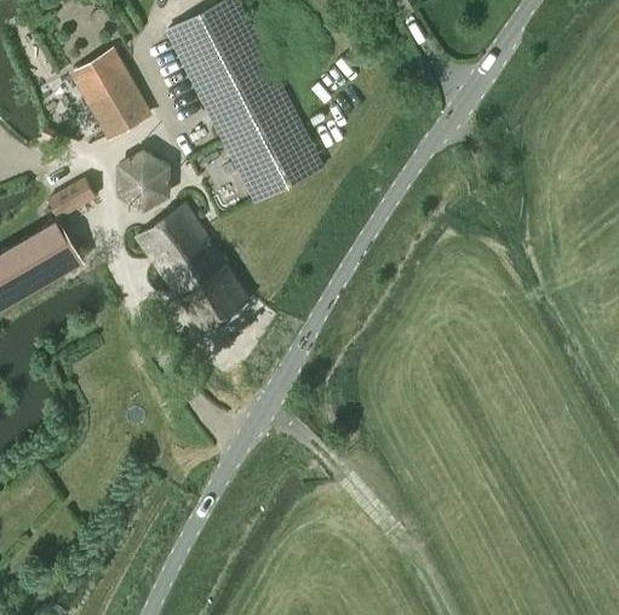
[(233,0),(166,34),(253,203),(322,167),(235,0),(233,0)]
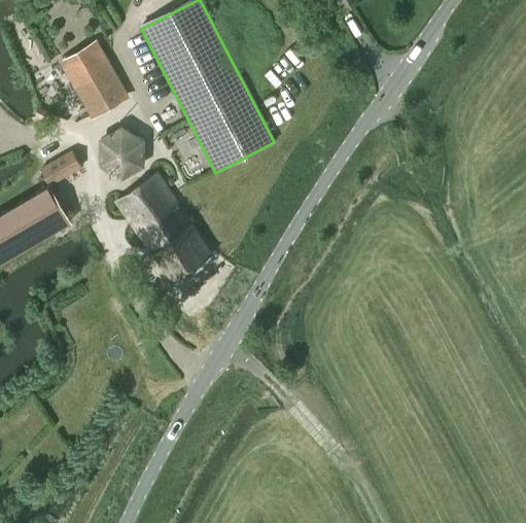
[(94,45),(91,47),(65,62),(62,64),(94,118),(126,100),(94,45)]
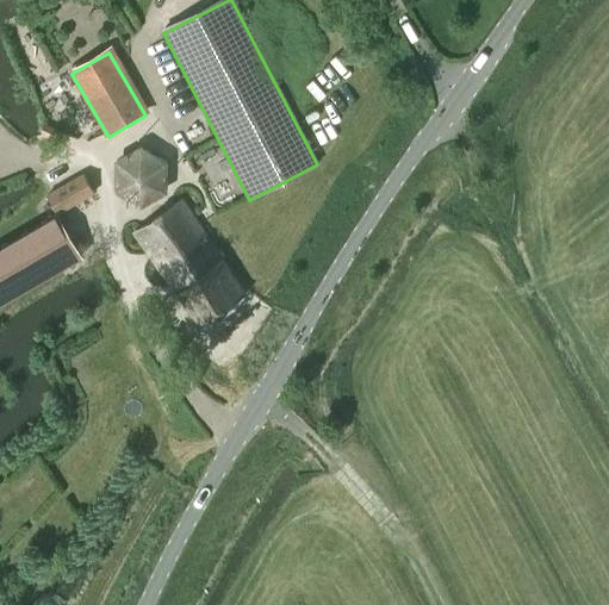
[(113,164),(115,194),(140,210),(166,198),(165,167),(140,153),(113,164)]
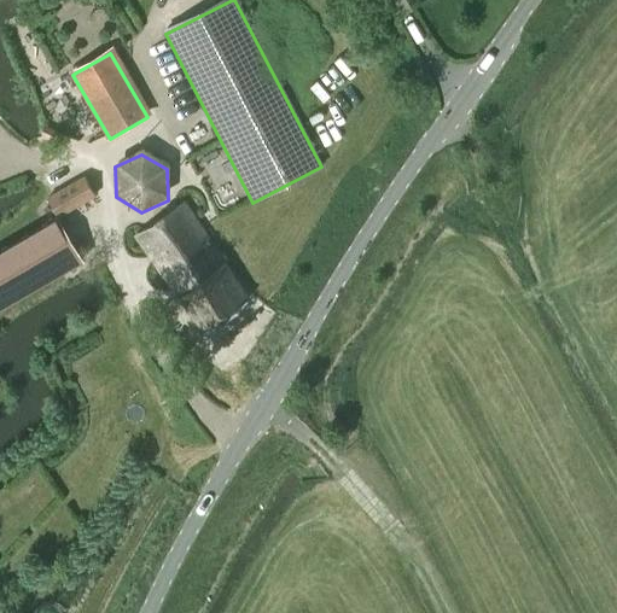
[(57,220),(95,199),(85,180),(47,200),(57,220)]
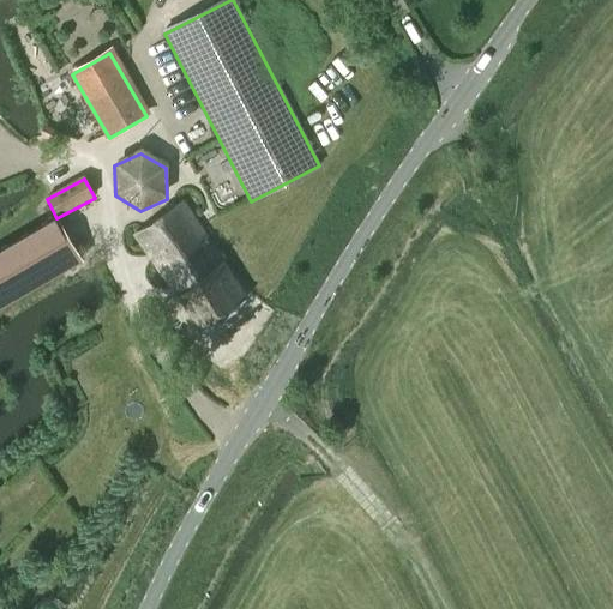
[(182,206),(136,239),(190,319),(199,332),(247,300),(204,236),(182,206)]
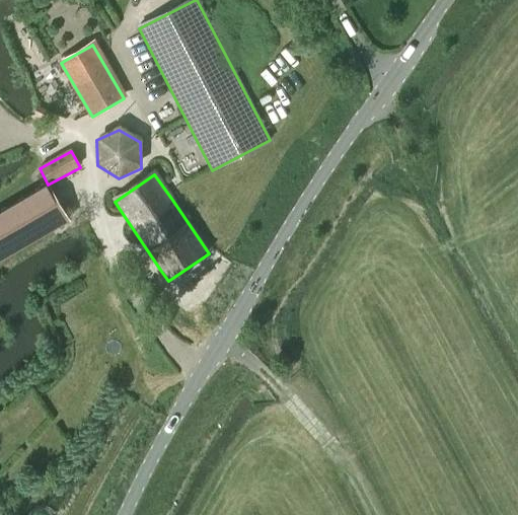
[(0,260),(67,221),(47,186),(0,212),(0,260)]
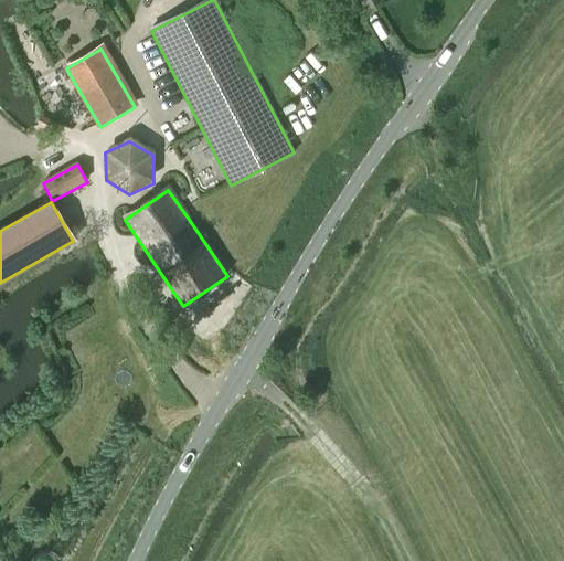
All buildings are outlined.
